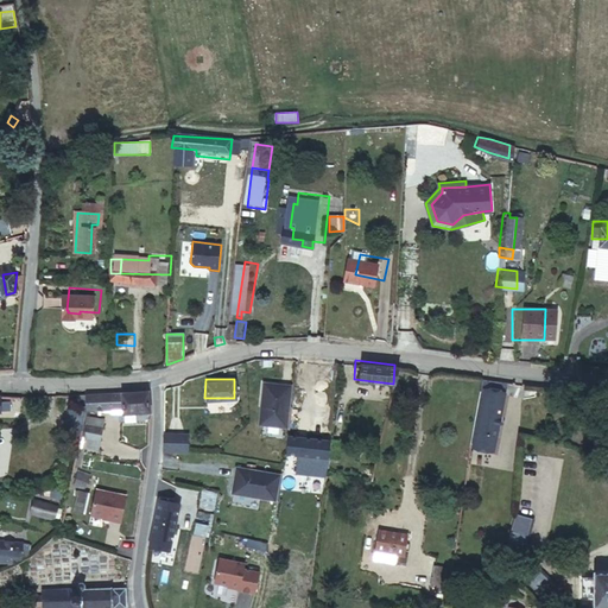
[(259,424),(286,428),(291,386),(264,384),(259,424)]
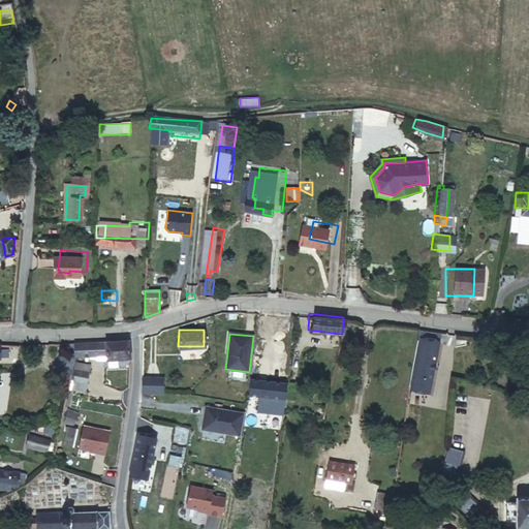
[(95,356),(129,358),(129,336),(76,339),(74,350),(96,350),(95,356)]
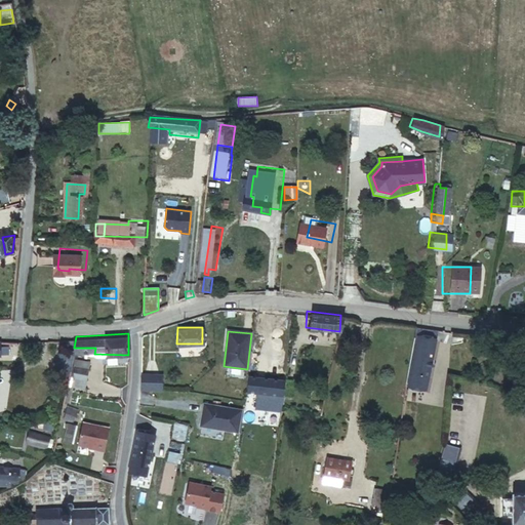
[(74,348),(76,336),(67,337),(65,354),(73,355),(74,348)]
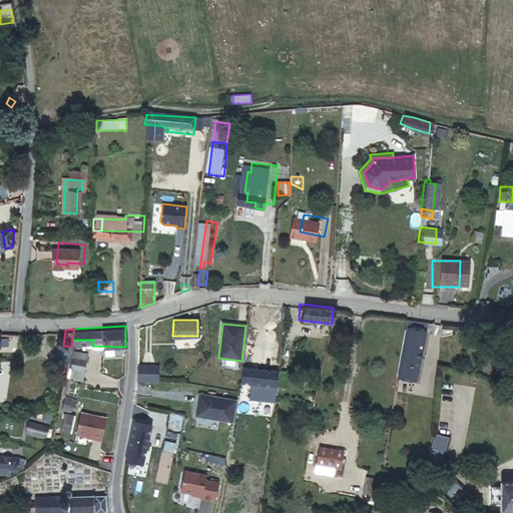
[(417,379),(426,333),(408,330),(399,376),(417,379)]
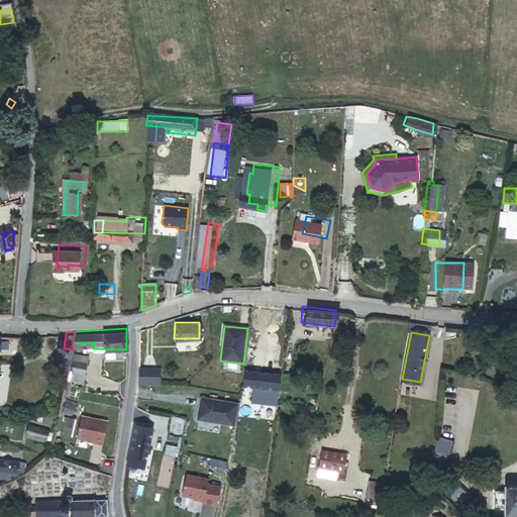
[(75,347),(70,374),(85,376),(89,350),(75,347)]
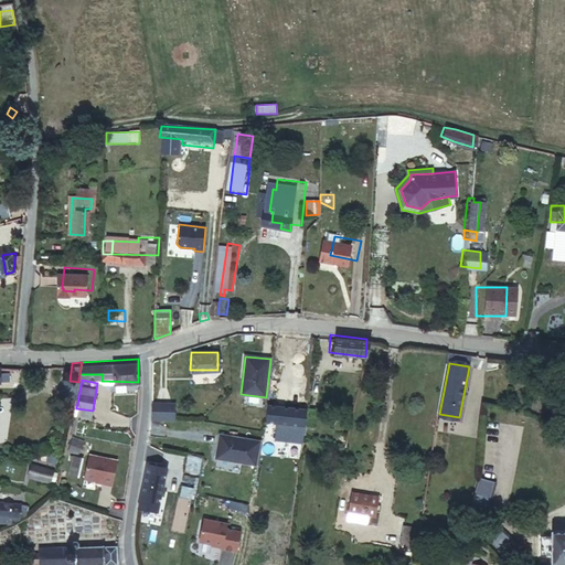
[(67,403),(70,381),(59,381),(56,403),(67,403)]
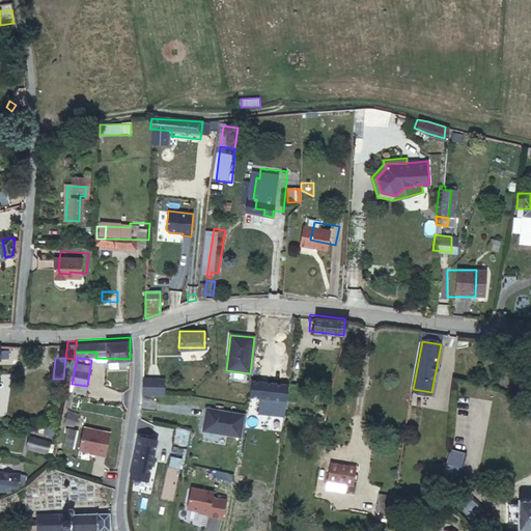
[(165,376),(144,375),(143,391),(164,392),(165,376)]
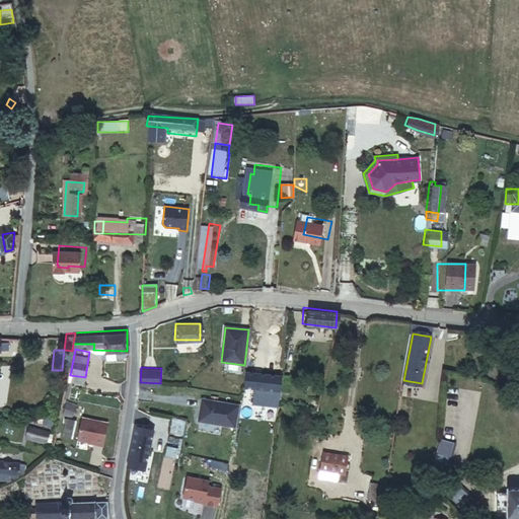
[(239,385),(273,390),(273,388),(275,374),(242,369),(239,385)]
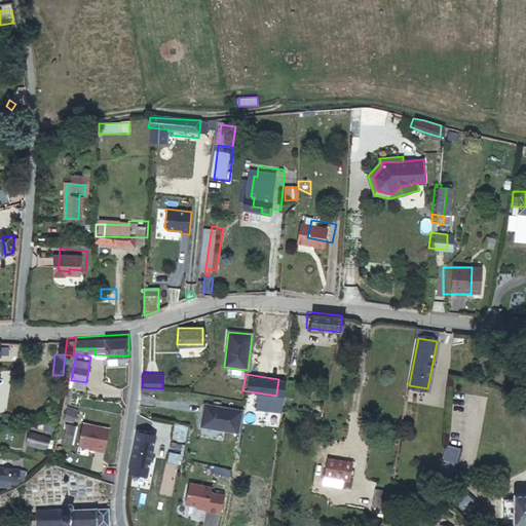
[(287,378),(278,379),(276,393),(286,395),(287,378)]
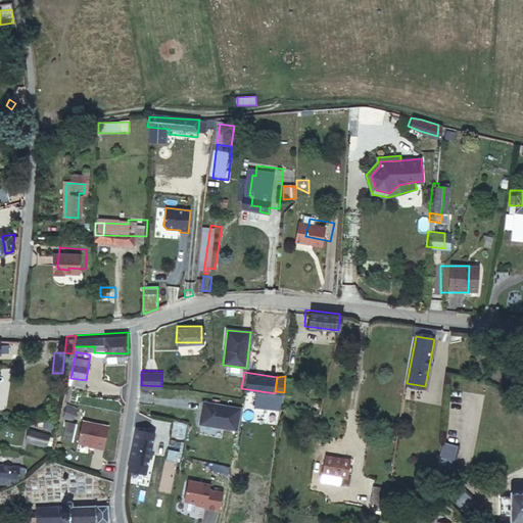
[(238,431),(241,409),(203,402),(199,424),(238,431)]
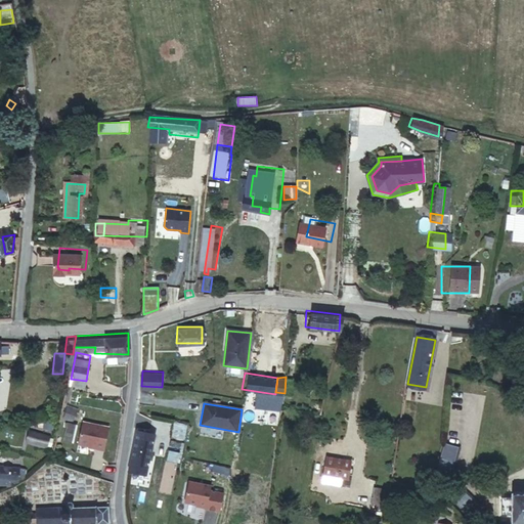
[(66,404),(63,408),(68,410),(64,416),(71,419),(73,413),(75,415),(77,410),(66,404)]
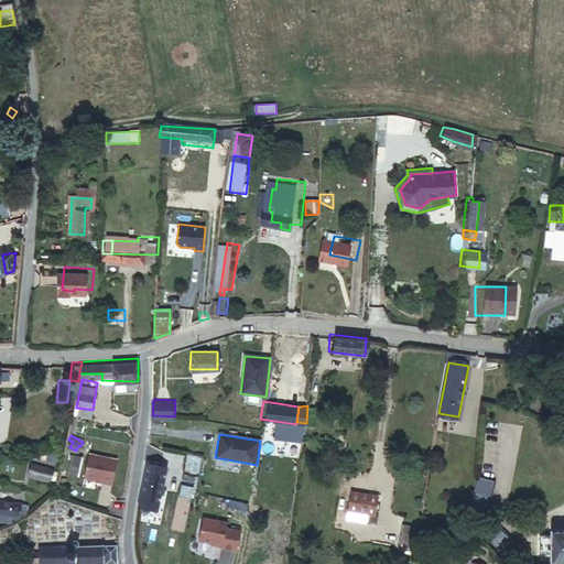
[(117,461),(88,454),(83,478),(100,483),(100,484),(110,486),(117,461)]
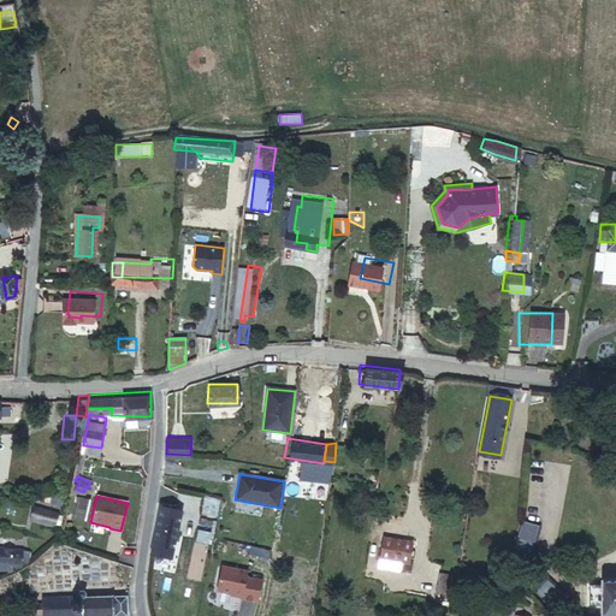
[(217,516),(221,499),(205,496),(201,511),(217,516)]
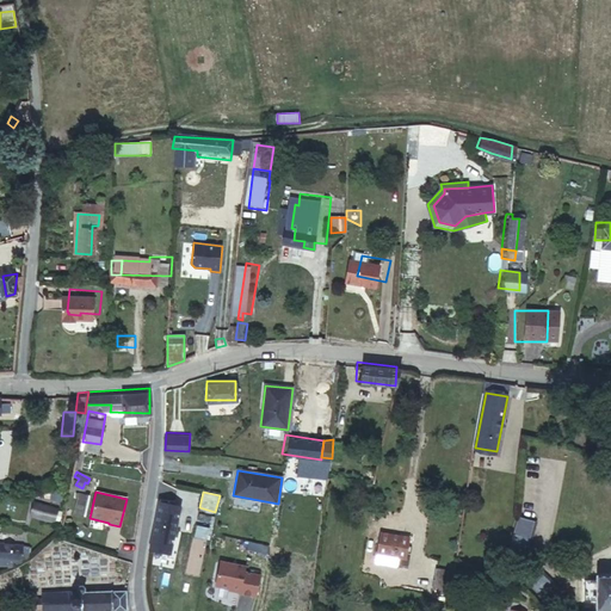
[(88,495),(81,493),(76,513),(85,516),(88,495)]
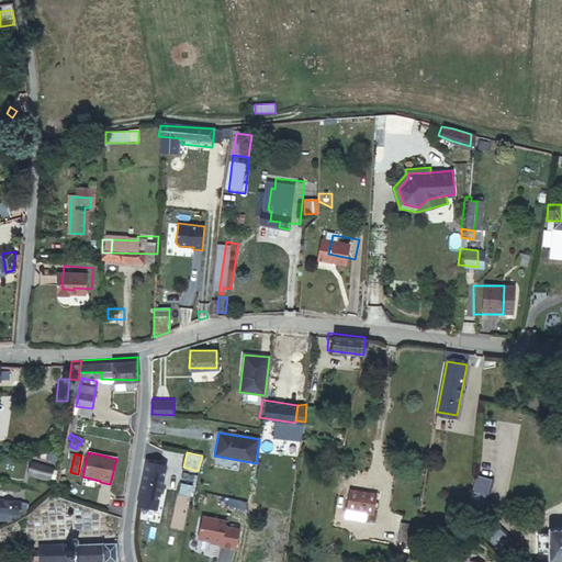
[(34,457),(31,473),(51,478),(55,460),(34,457)]
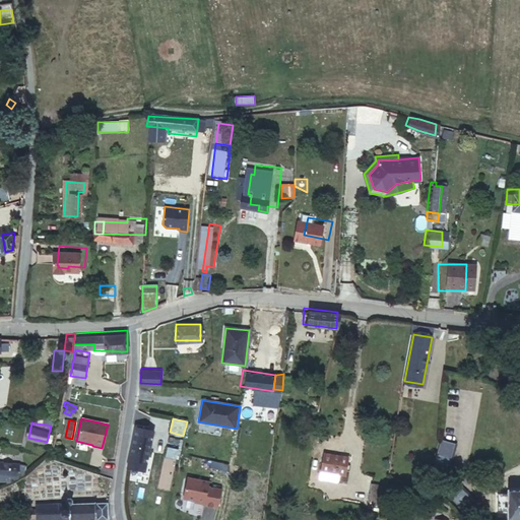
[(135,431),(130,471),(147,472),(152,434),(135,431)]
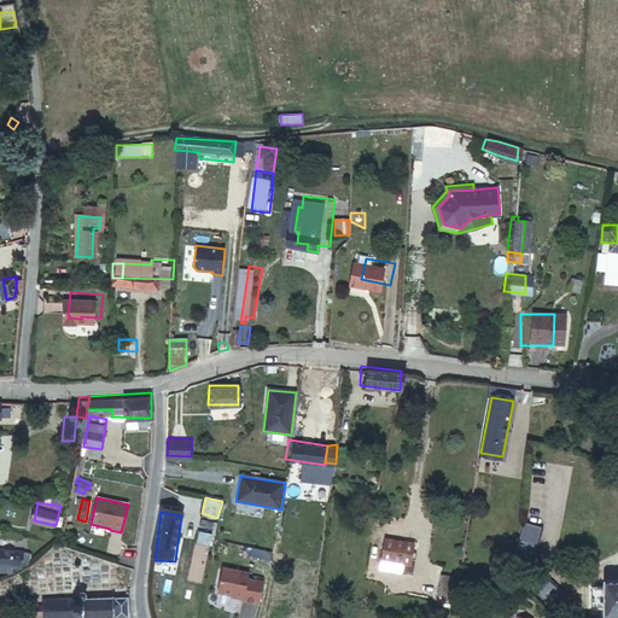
[(541,528),(525,523),(514,560),(530,565),(541,528)]
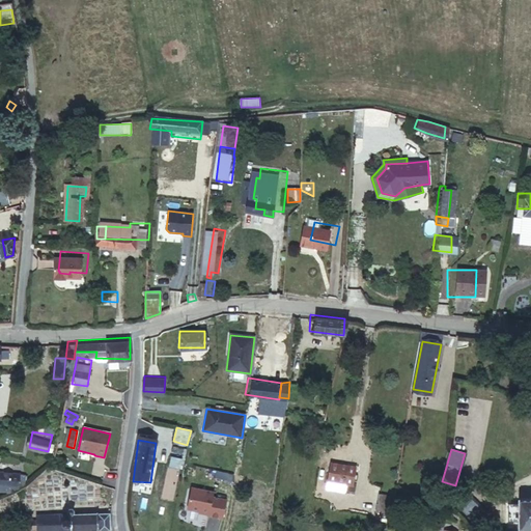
[(169,465),(180,467),(183,458),(170,456),(169,465)]
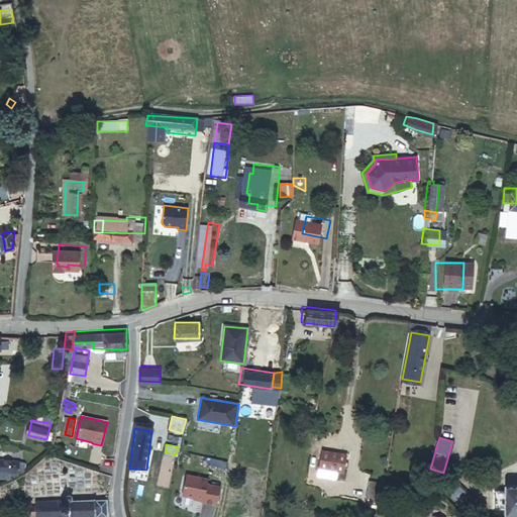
[(344,449),(320,446),(318,466),(342,470),(344,449)]
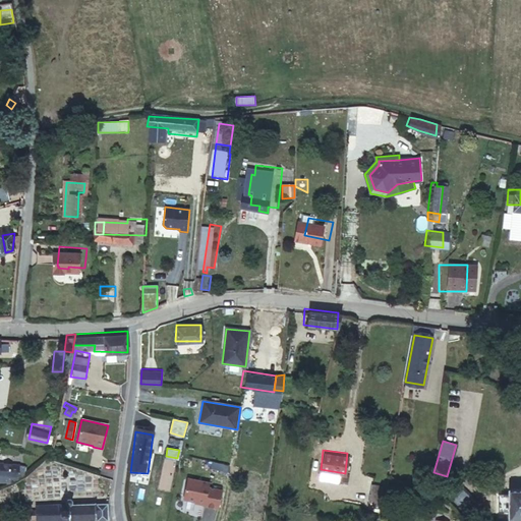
[(0,461),(0,478),(8,480),(9,475),(18,477),(21,466),(0,461)]
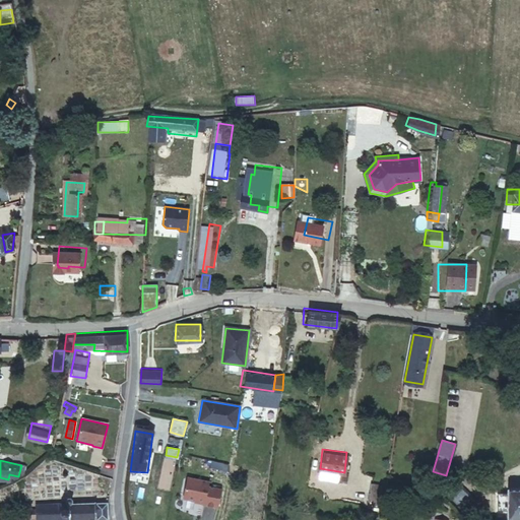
[(207,480),(186,475),(182,494),(184,497),(202,500),(202,502),(216,505),(219,488),(206,484),(207,480)]
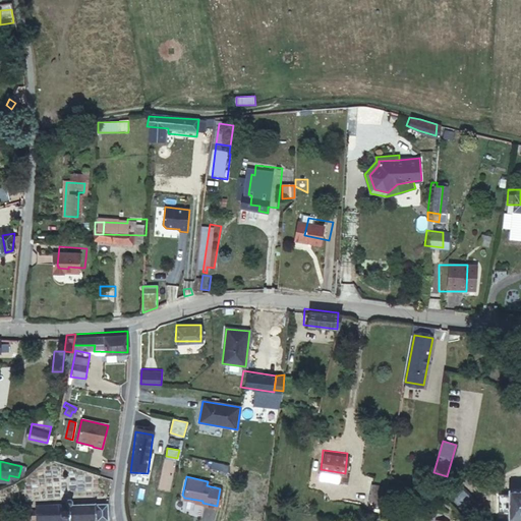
[(455,482),(445,493),(469,515),(479,505),(455,482)]
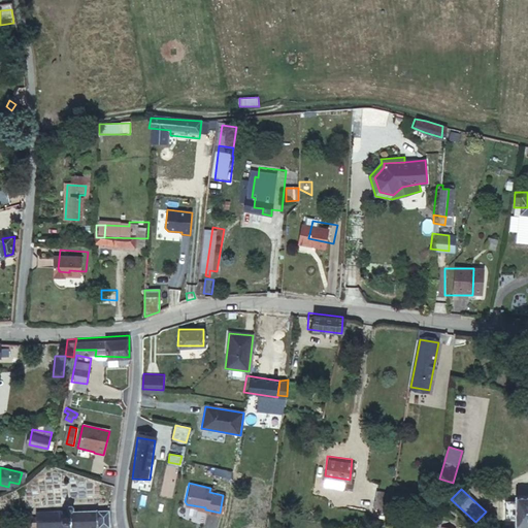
[(527,492),(515,492),(515,497),(514,515),(514,523),(527,523),(527,492)]
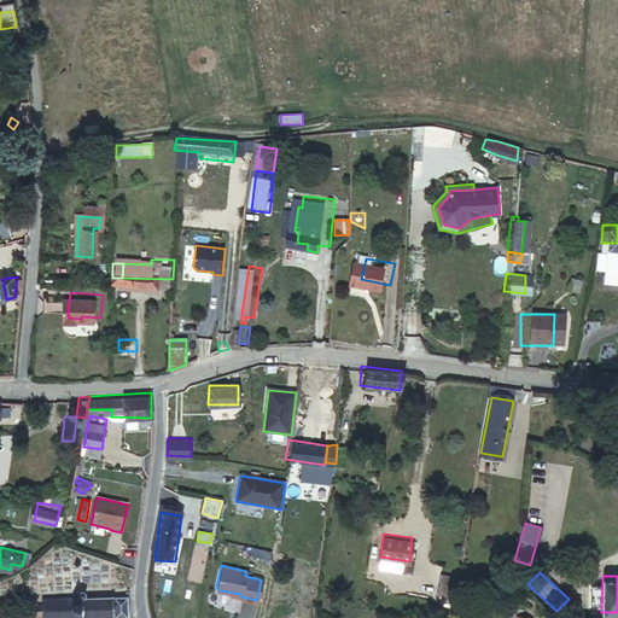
[(601,602),(602,582),(588,582),(588,602),(601,602)]
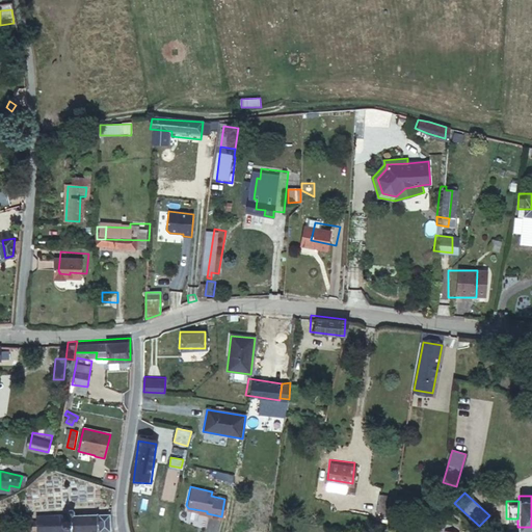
[(34,531),(38,531),(109,528),(109,506),(33,510),(33,519),(26,519),(27,525),(34,525),(34,531)]
